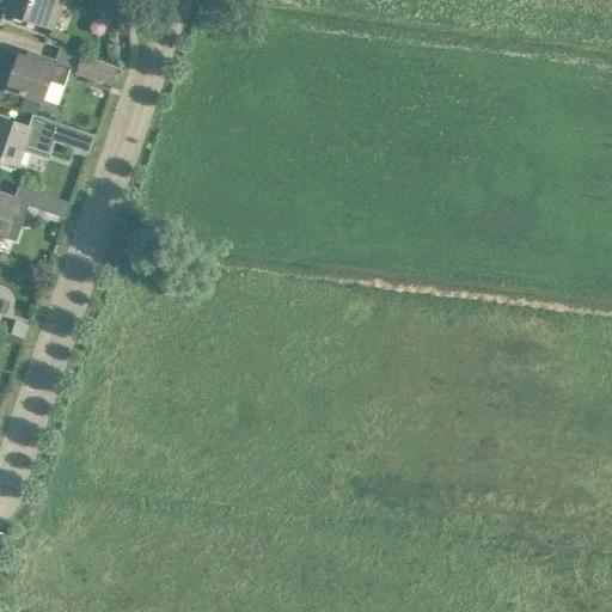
[(12,0),(7,16),(53,30),(62,0),(12,0)]
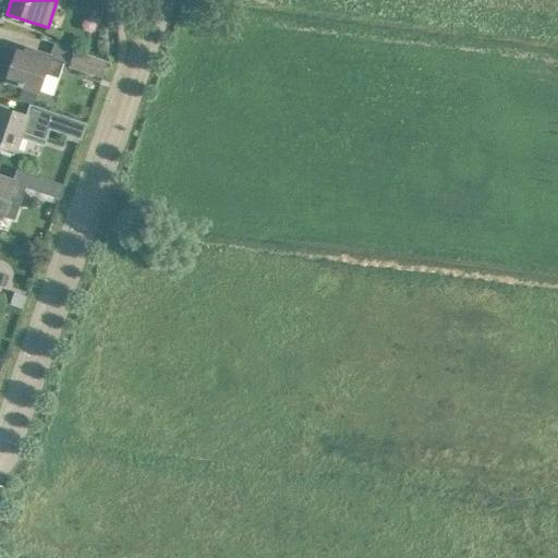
[(73,38),(62,35),(59,45),(70,48),(73,38)]
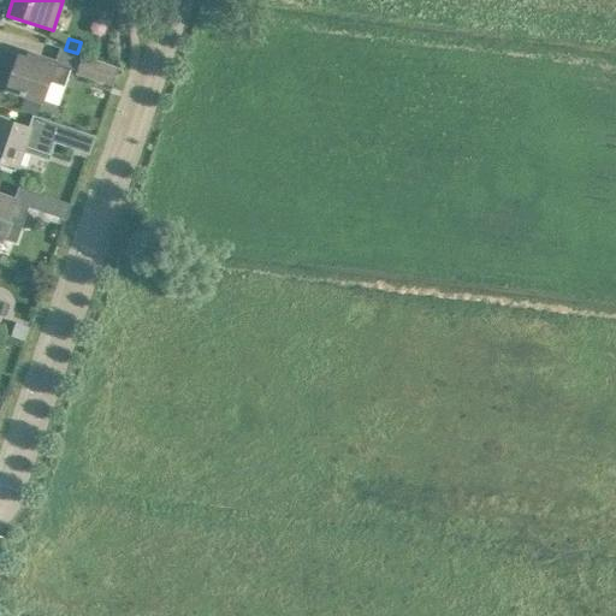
[(18,57),(7,89),(27,95),(22,110),(34,114),(36,114),(41,100),(42,100),(48,82),(64,87),(71,67),(28,53),(27,59),(18,57)]
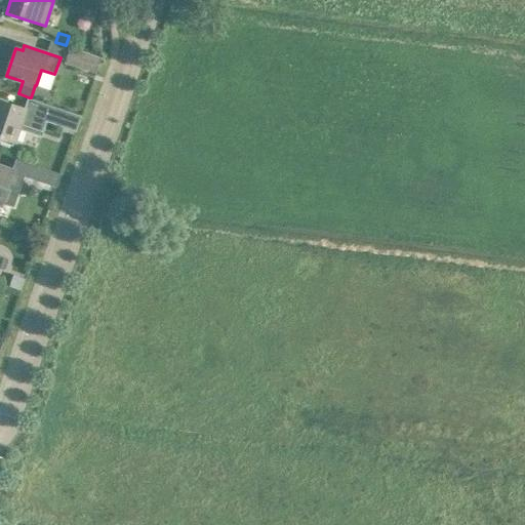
[(66,62),(96,72),(101,57),(70,47),(66,62)]
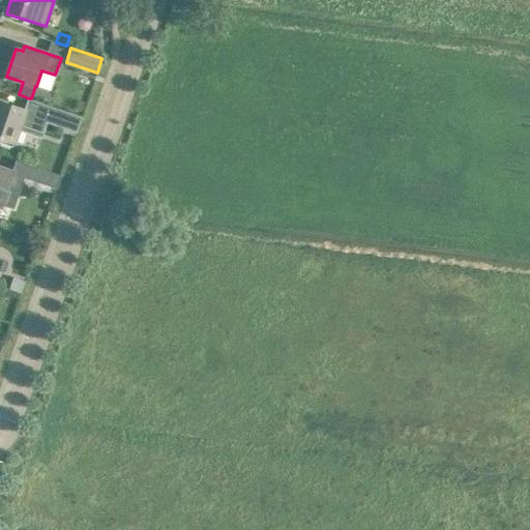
[(0,101),(0,139),(1,139),(0,140),(0,142),(12,146),(19,128),(42,137),(48,123),(76,133),(82,117),(50,106),(31,98),(29,98),(24,111),(0,101)]
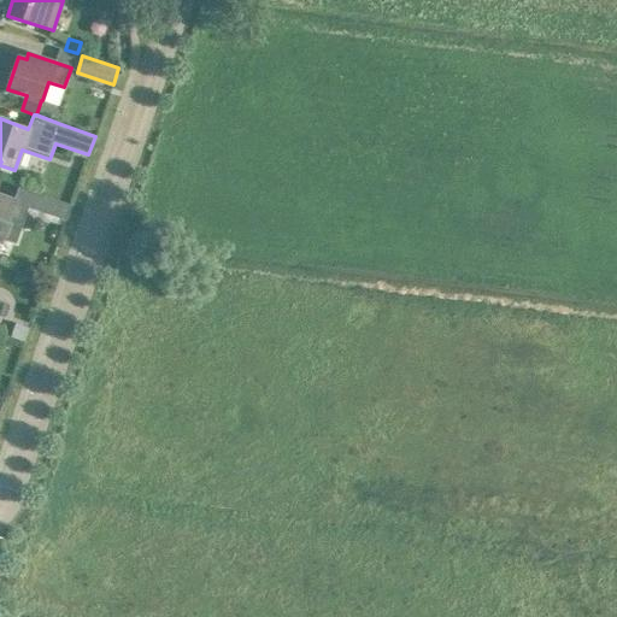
[(39,194),(34,210),(66,221),(71,205),(39,194)]
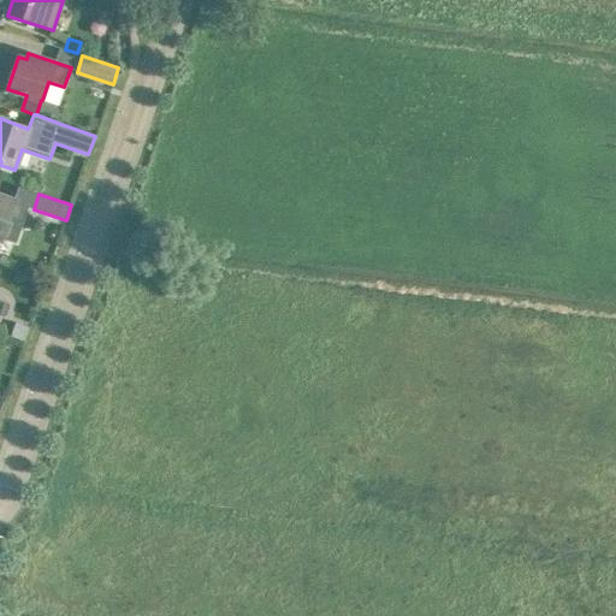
[(0,241),(1,238),(9,217),(23,223),(29,206),(0,195),(0,241)]
